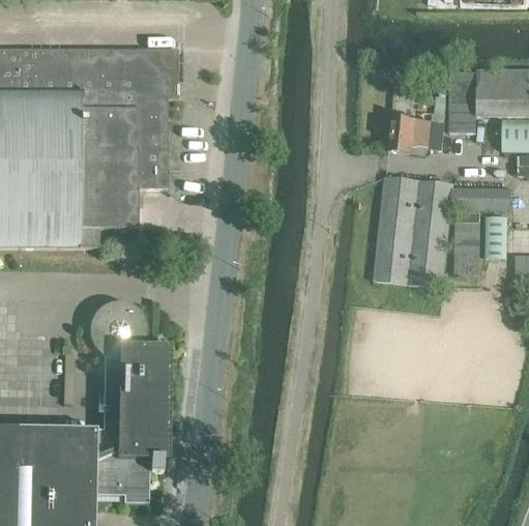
[(0,247),(97,247),(97,228),(137,228),(137,188),(167,188),(167,99),(176,99),(176,98),(167,98),(167,50),(176,50),(176,49),(0,49),(0,247)]
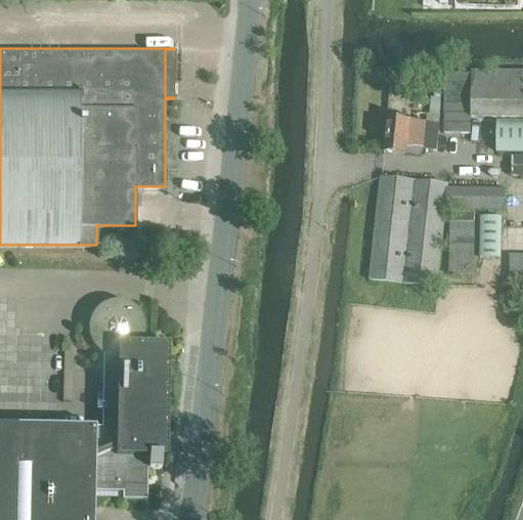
[(522,68),(471,68),(470,116),(522,116),(522,68)]
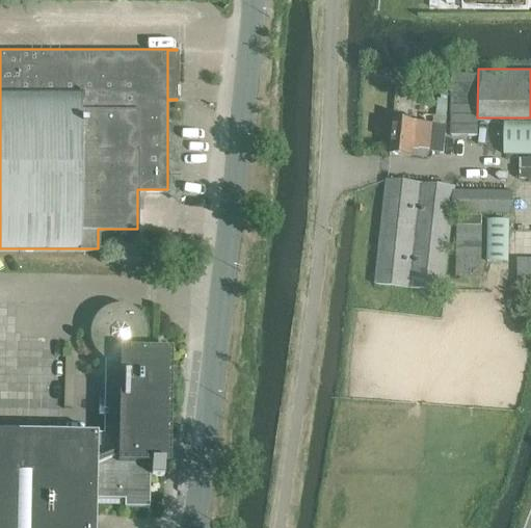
[(477,72),(451,72),(451,133),(476,133),(477,72)]
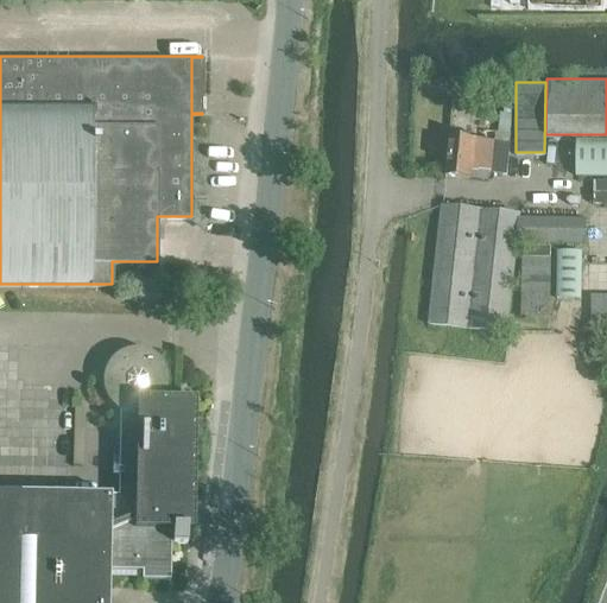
[(509,141),(447,134),(444,172),(487,177),(487,170),(504,171),(509,141)]
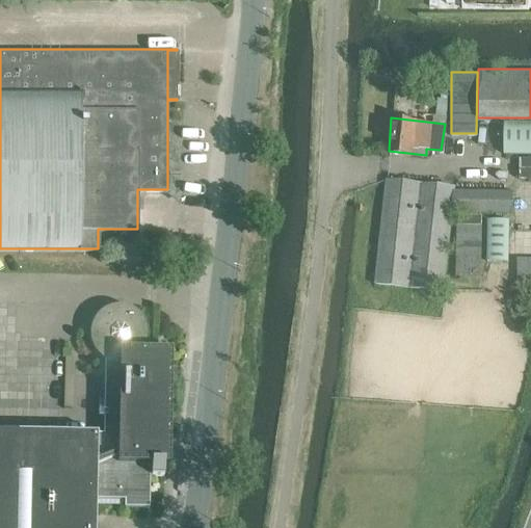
[(530,119),(503,120),(503,151),(523,152),(530,151),(530,119)]
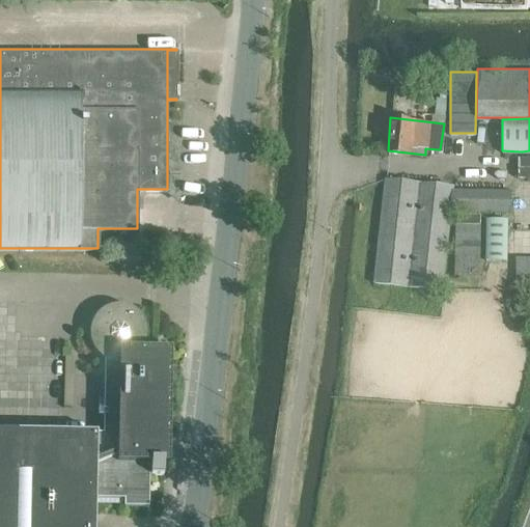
[(453,185),(385,177),(373,280),(442,288),(450,210),(452,188),(453,185)]
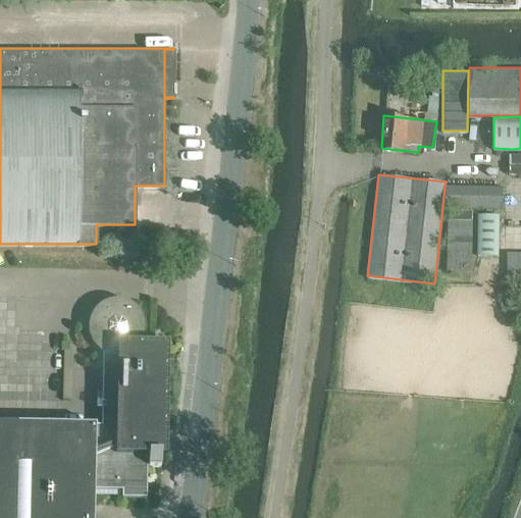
[(503,186),(445,185),(443,206),(503,206),(503,186)]
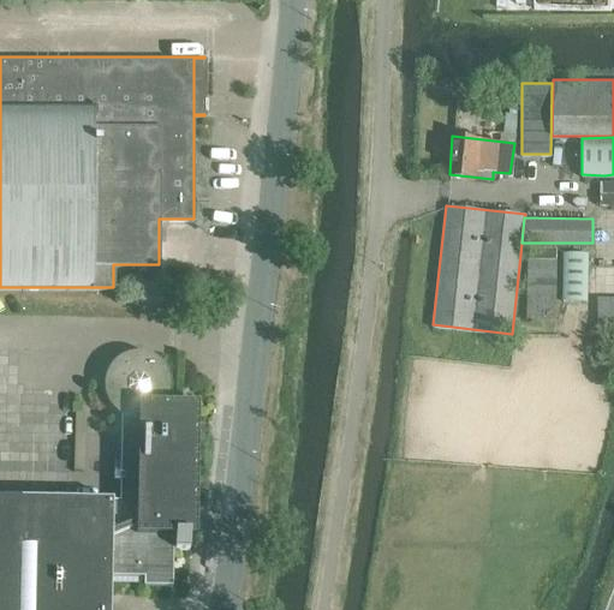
[(588,251),(562,251),(562,299),(586,299),(588,251)]
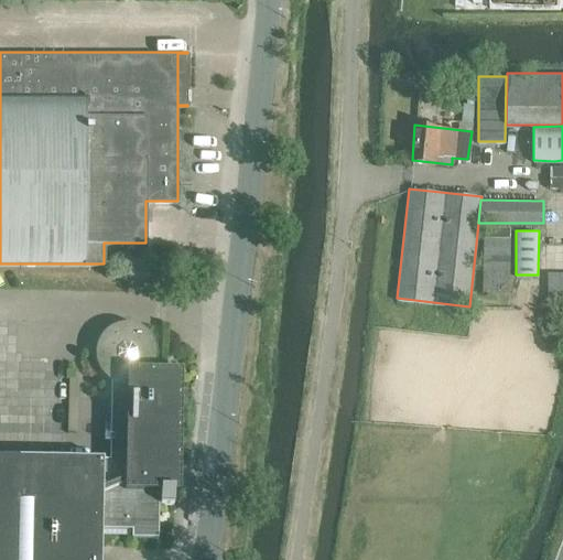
[(510,235),(485,235),(486,291),(511,290),(510,235)]
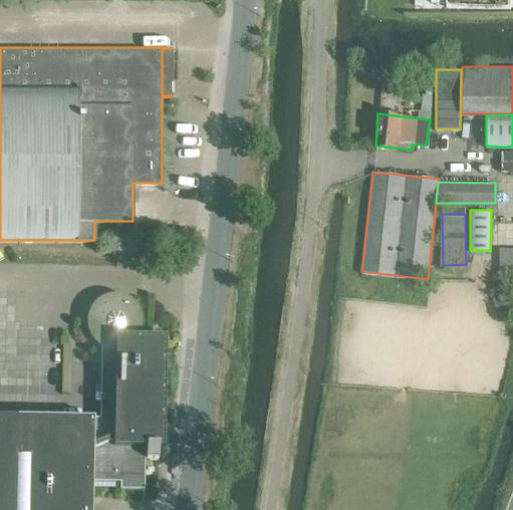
[(512,252),(499,252),(499,269),(512,269),(512,252)]
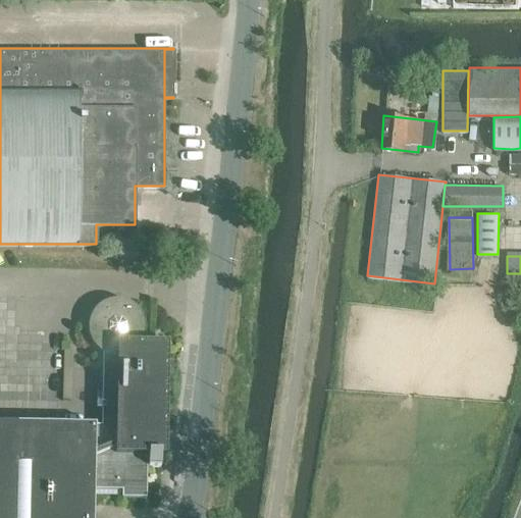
[(111,298),(107,299),(102,300),(98,303),(94,307),(91,311),(88,320),(88,330),(91,341),(98,348),(101,350),(102,351),(101,424),(93,424),(93,423),(46,422),(46,423),(15,423),(16,421),(0,420),(0,517),(91,517),(92,486),(121,487),(121,495),(145,496),(145,475),(146,464),(147,464),(147,465),(159,465),(159,450),(159,443),(159,442),(158,439),(156,439),(156,426),(160,426),(162,344),(139,344),(141,340),(142,338),(143,335),(143,333),(144,323),(141,313),(136,305),(126,300),(124,299),(121,298),(118,297),(114,297),(111,298)]
